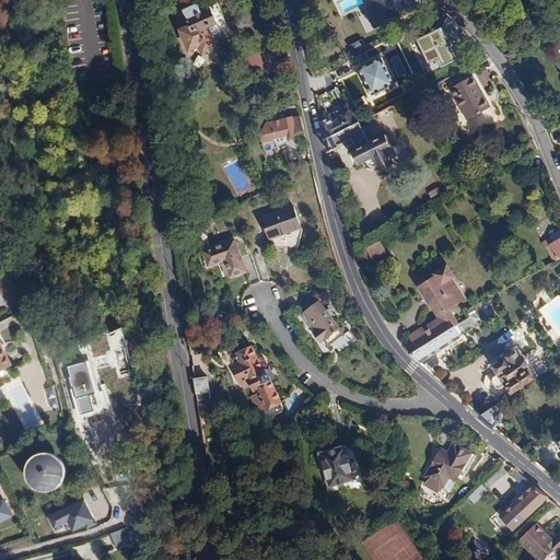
[(371,0),(376,10),(366,14),(374,28),(407,13),(400,0),(371,0)]
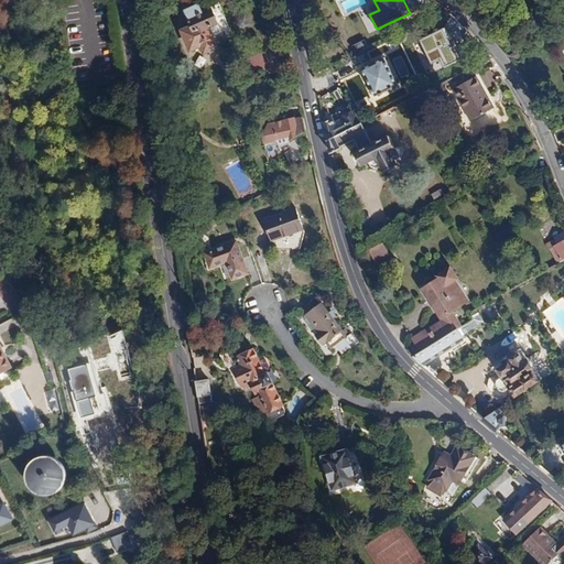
[(217,50),(212,38),(221,33),(213,12),(203,17),(201,11),(188,15),(194,29),(183,33),(191,52),(202,47),(205,55),(217,50)]
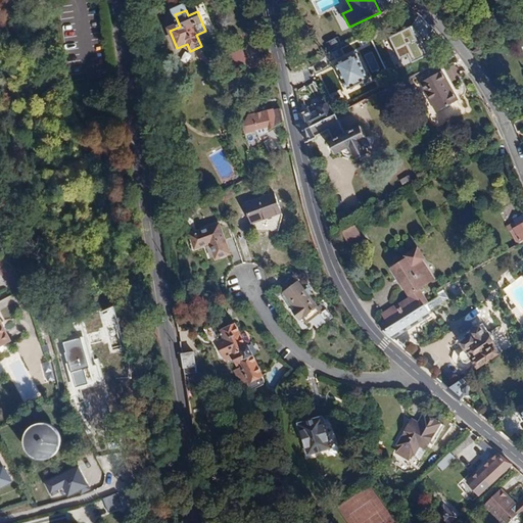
[(427,55),(414,25),(387,37),(401,67),(427,55)]
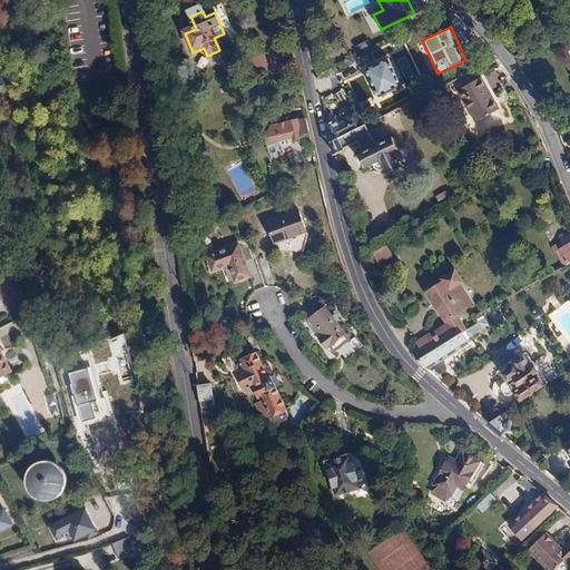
[(268,51),(248,59),(255,79),(275,72),(268,51)]
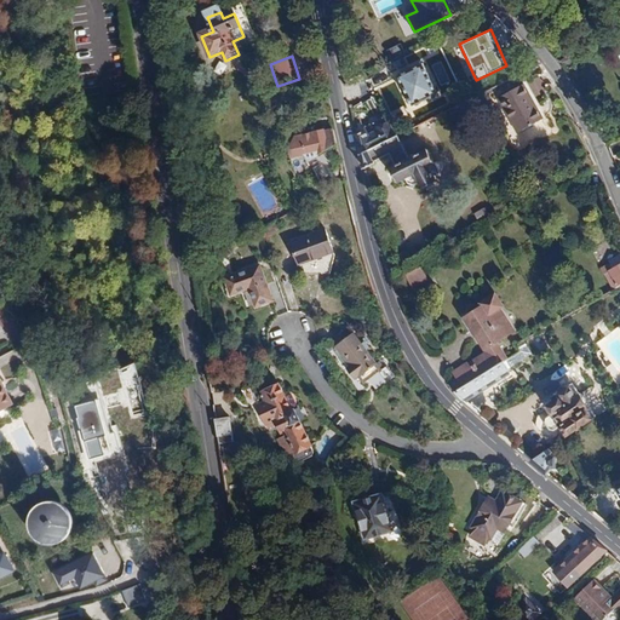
[(425,67),(400,79),(414,108),(438,96),(425,67)]
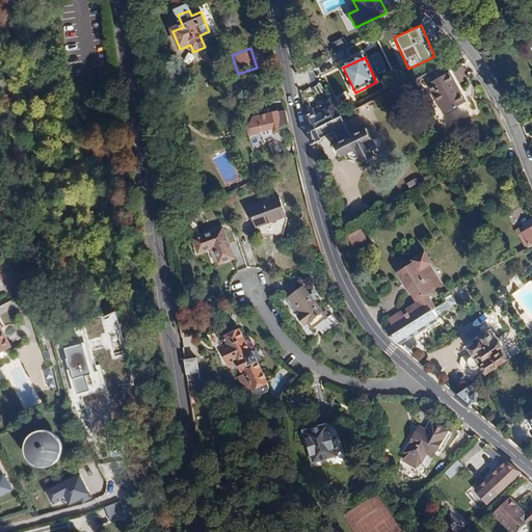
[(468,103),(450,71),(427,83),(445,115),(468,103)]
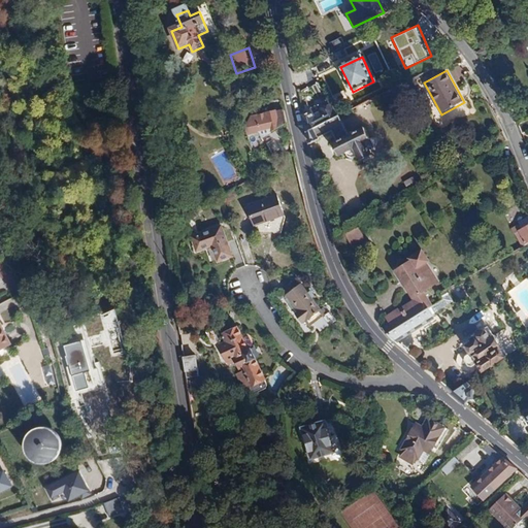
[(318,126),(337,116),(328,102),(320,106),(324,112),(315,118),(311,113),(305,117),(307,131),(318,126)]
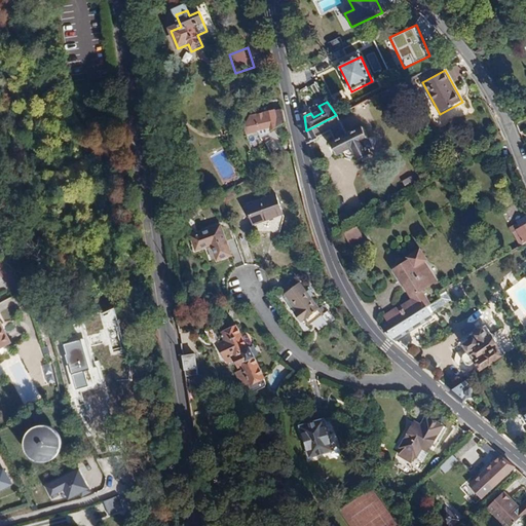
[(285,112),(260,126),(262,140),(279,129),(284,137),(290,133),(285,112)]
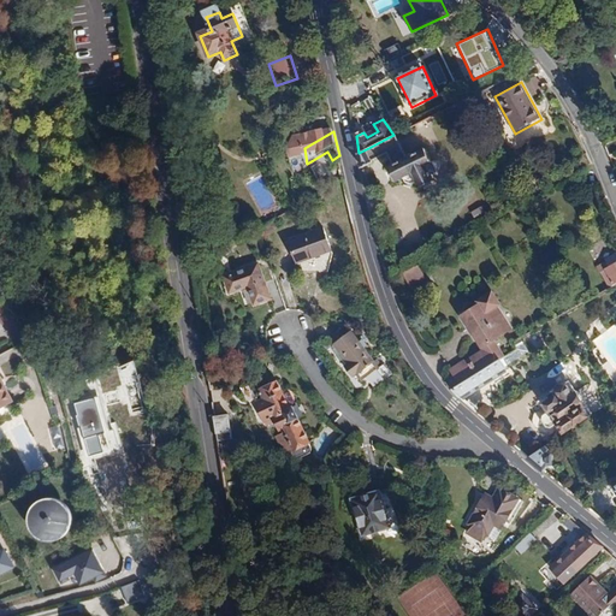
[(438,172),(426,148),(408,158),(394,135),(371,147),(359,153),(362,167),(377,159),(389,152),(395,164),(386,167),(394,183),(404,178),(406,182),(408,184),(410,185),(414,184),(416,184),(419,182),(420,184),(424,187),(433,181),(434,178),(432,175),(438,172)]
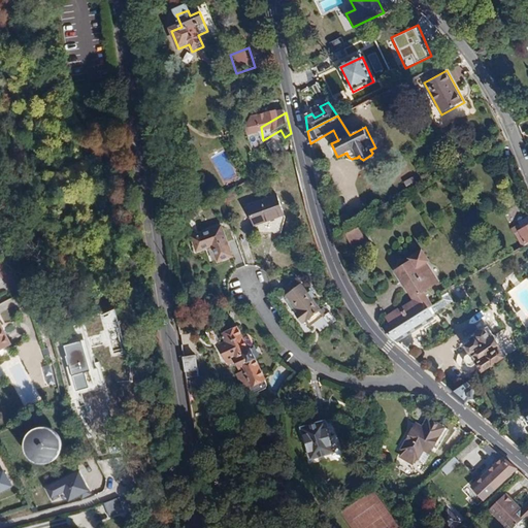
[(527,120),(519,124),(524,133),(527,131),(527,120)]
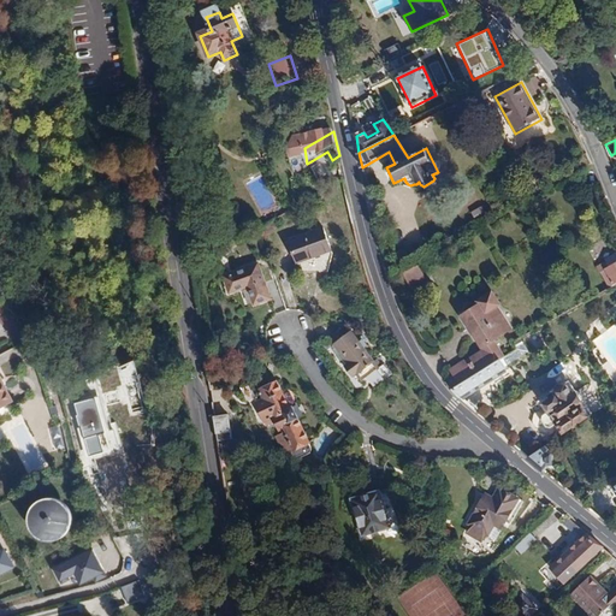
[(325,230),(290,242),(297,265),(333,254),(325,230)]
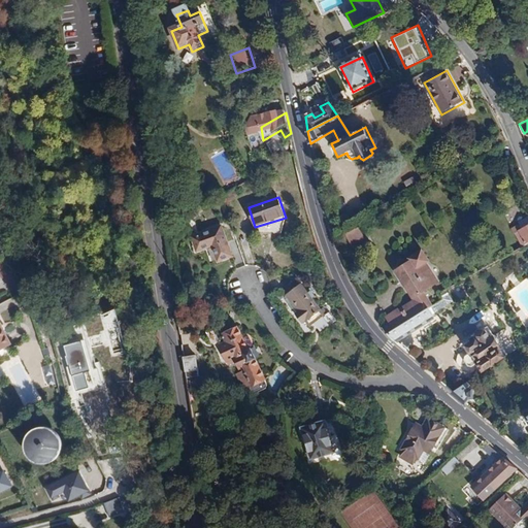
[(338,218),(343,236),(345,234),(352,231),(348,215),(338,218)]
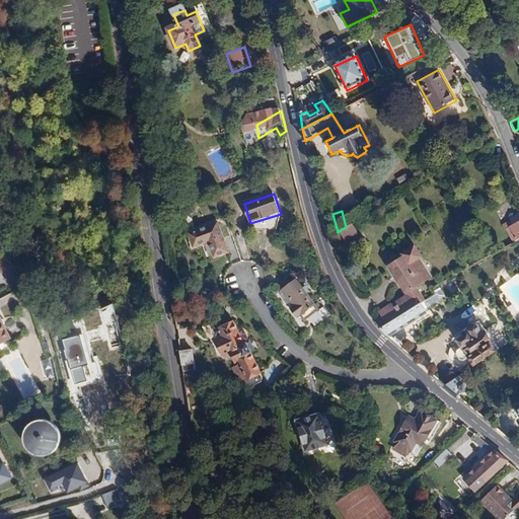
[(518,217),(506,225),(515,243),(518,240),(518,217)]
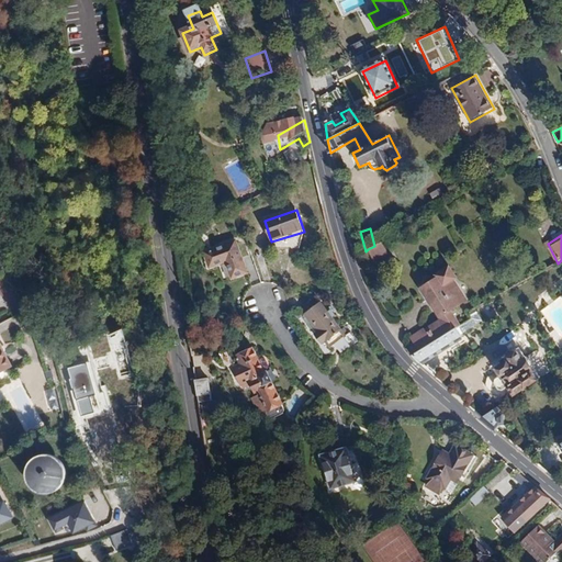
[(236,242),(204,254),(210,269),(226,262),(232,279),(248,273),(236,242)]
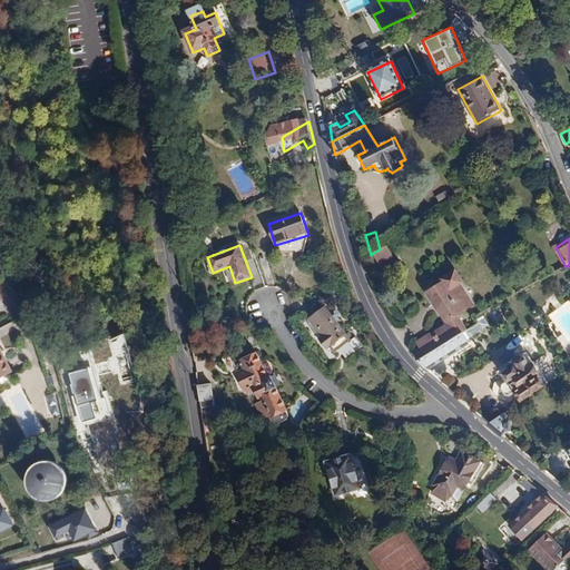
[(380,249),(373,253),(379,262),(391,255),(385,246),(380,249)]
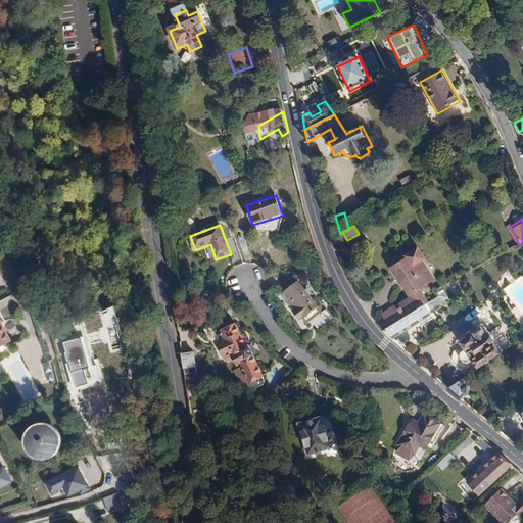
[(389,268),(410,297),(420,290),(434,280),(422,260),(425,259),(417,244),(402,254),(406,257),(389,268)]
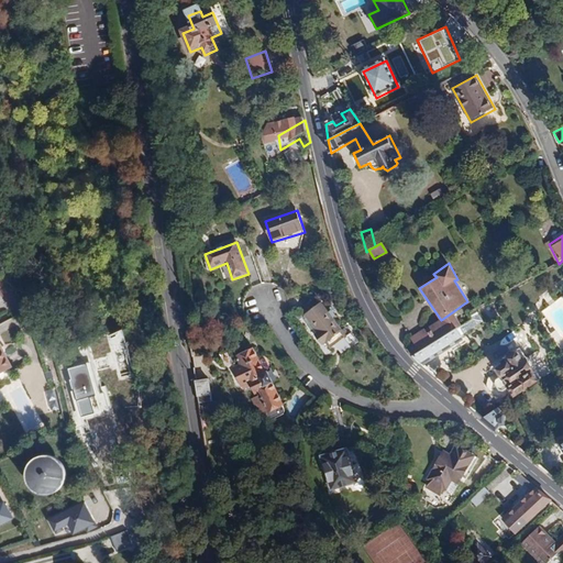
[(344,337),(319,304),(304,316),(316,332),(313,334),(326,351),(344,337)]
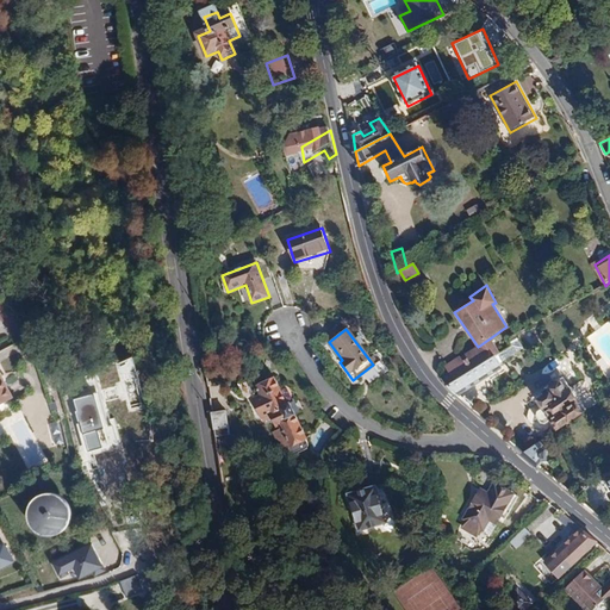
[(443,368),(448,374),(454,381),(497,355),(499,354),(490,338),(478,347),(443,368)]
